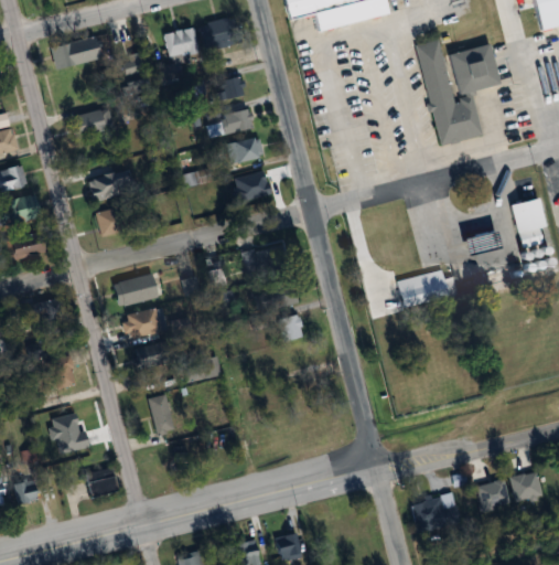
[(316,30),(390,12),(387,0),(281,0),(287,20),(312,13),(316,30)]
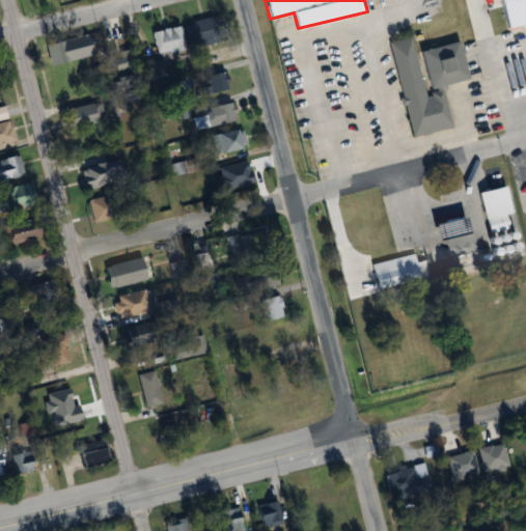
[(194,49),(222,42),(216,17),(187,24),(194,49)]
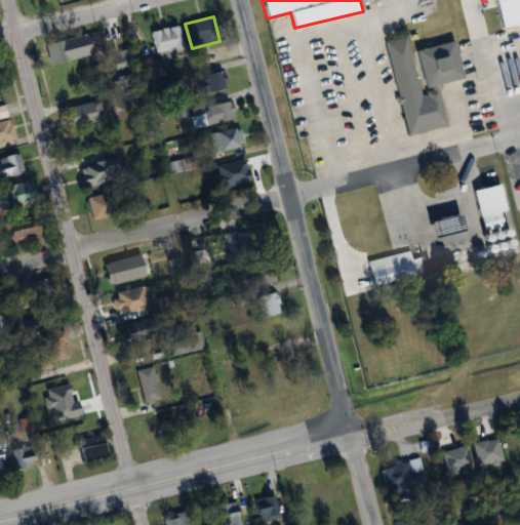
[(152,31),(157,54),(185,48),(180,25),(152,31)]
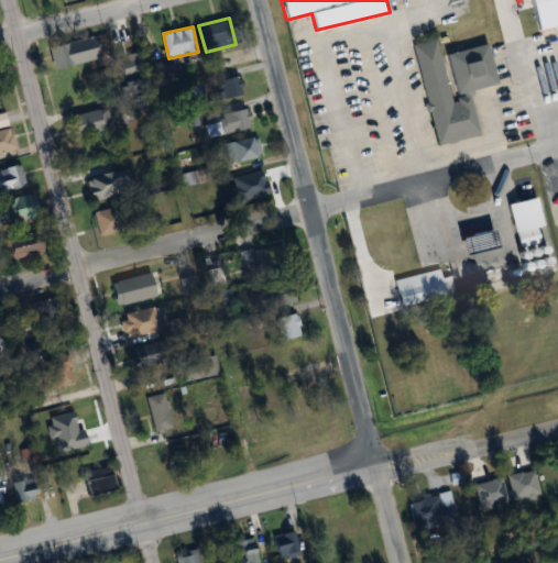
[(51,47),(56,69),(104,56),(98,35),(51,47)]
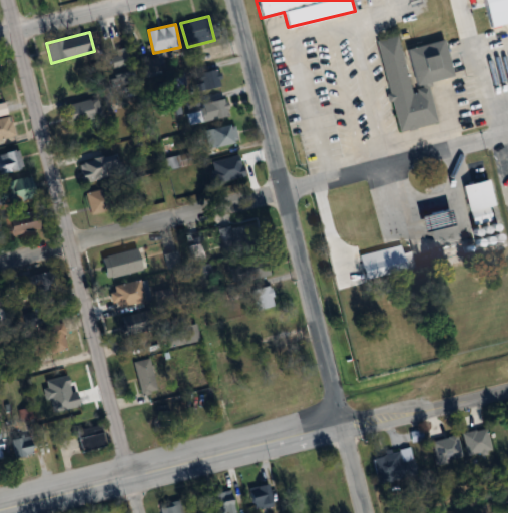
[(380,40),(399,131),(438,123),(429,80),(453,75),(445,40),(403,49),(400,35),(380,40)]
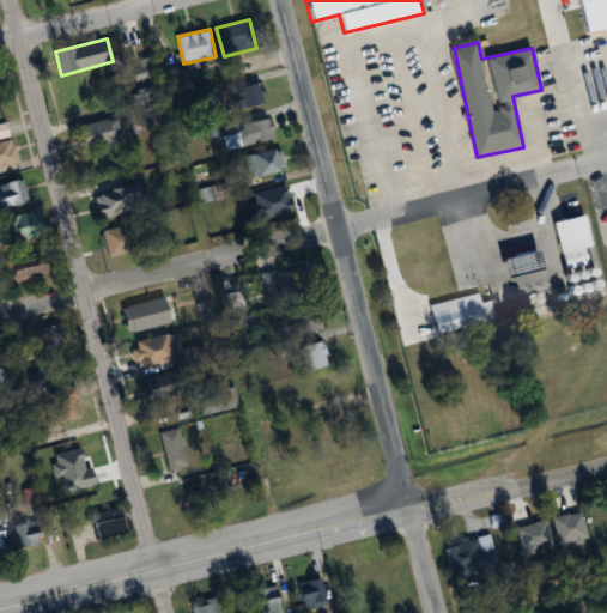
[(161,77),(157,62),(133,67),(137,83),(161,77)]
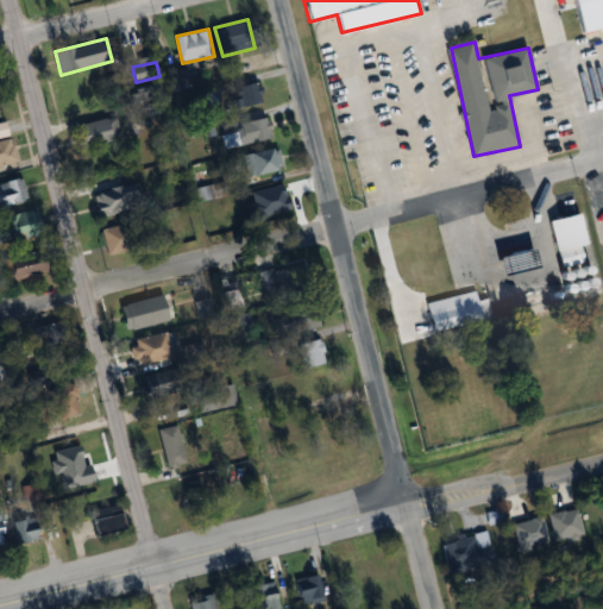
[(178,89),(198,83),(192,67),(173,74),(178,89)]
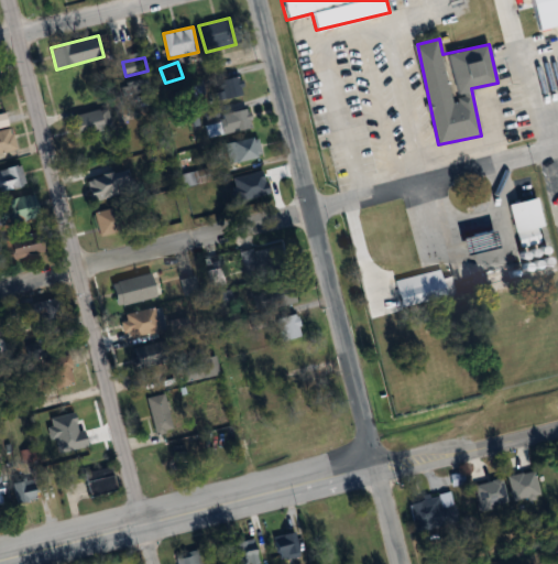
[(219,80),(223,100),(245,96),(242,76),(219,80)]
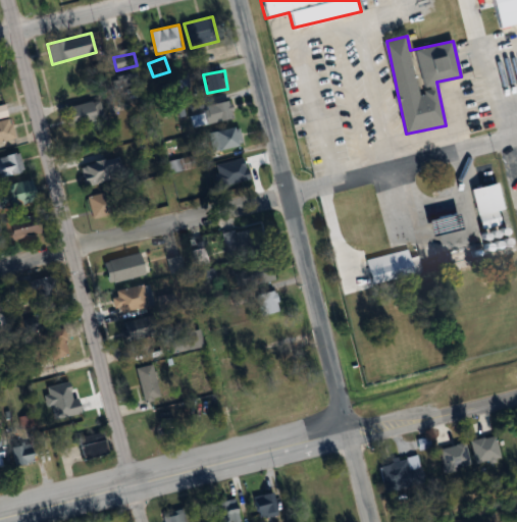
[(69,126),(110,118),(106,99),(66,107),(69,126)]
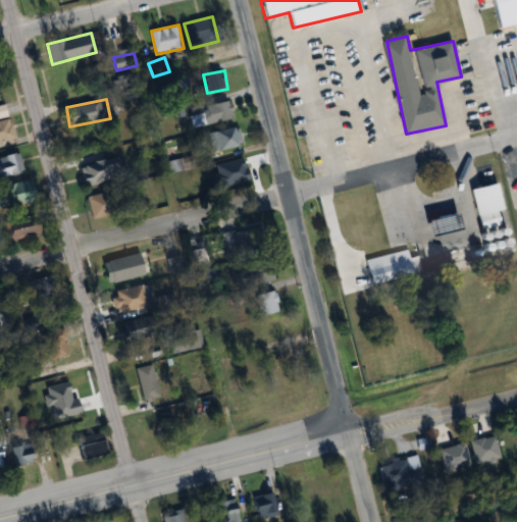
[(204,104),(205,114),(194,115),(195,124),(235,119),(231,101),(204,104)]
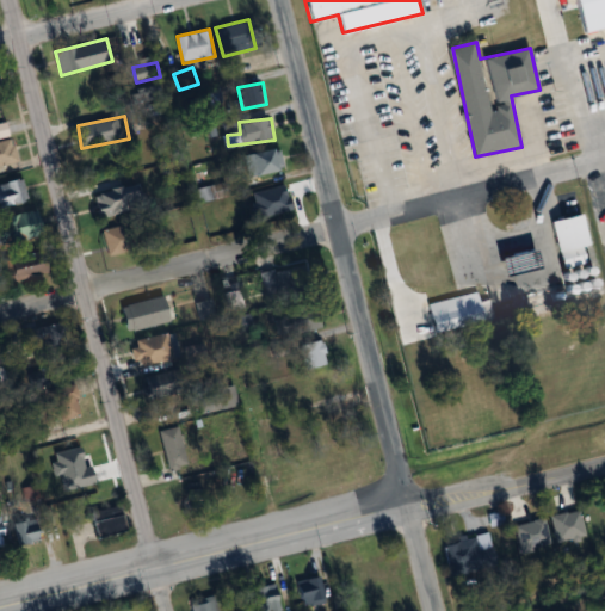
[(284,171),(281,148),(246,155),(251,177),(284,171)]
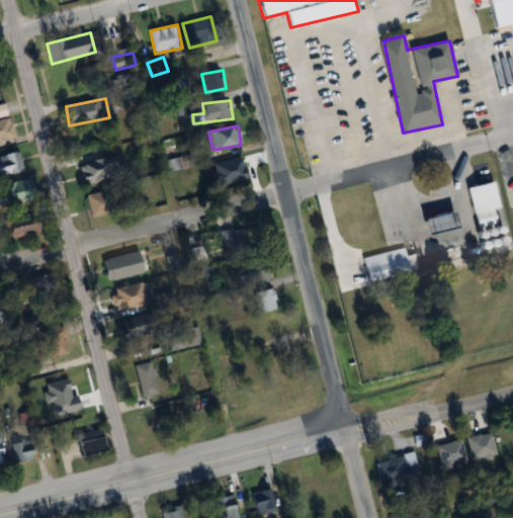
[(0,173),(22,173),(22,153),(0,153),(0,173)]
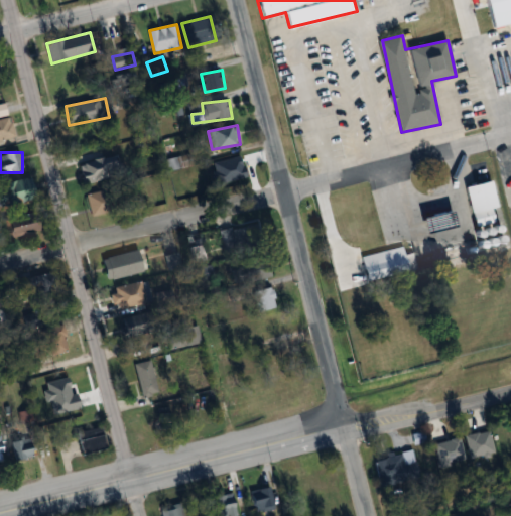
[(170,160),(174,169),(184,165),(181,157),(170,160)]
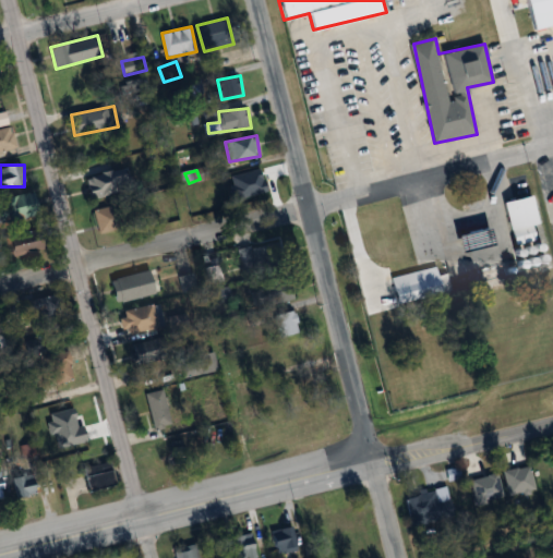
[(110,177),(89,180),(92,197),(113,194),(110,177)]
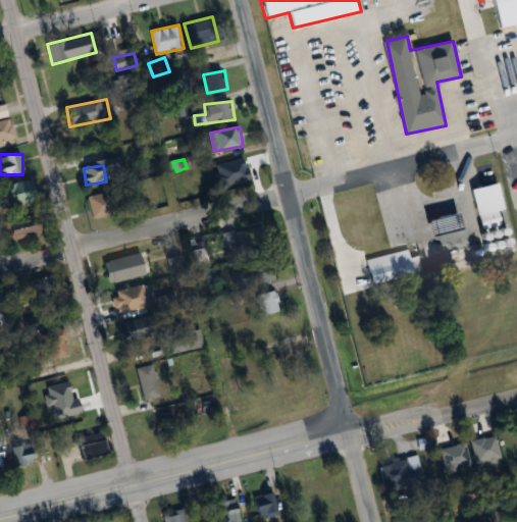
[(0,183),(0,205),(34,205),(34,183),(0,183)]
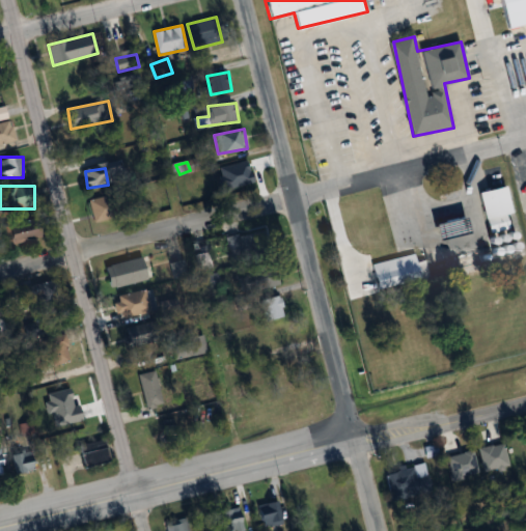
[(479,192),(489,233),(509,228),(506,215),(513,214),(505,186),(479,192)]
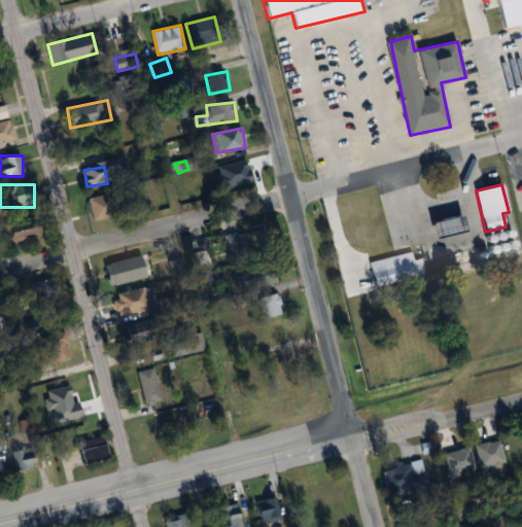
[(111,197),(93,197),(92,217),(111,217),(111,197)]
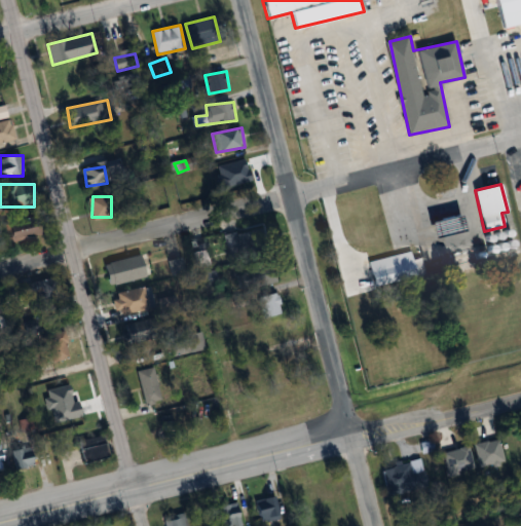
[(2,220),(2,240),(37,240),(37,220),(2,220)]
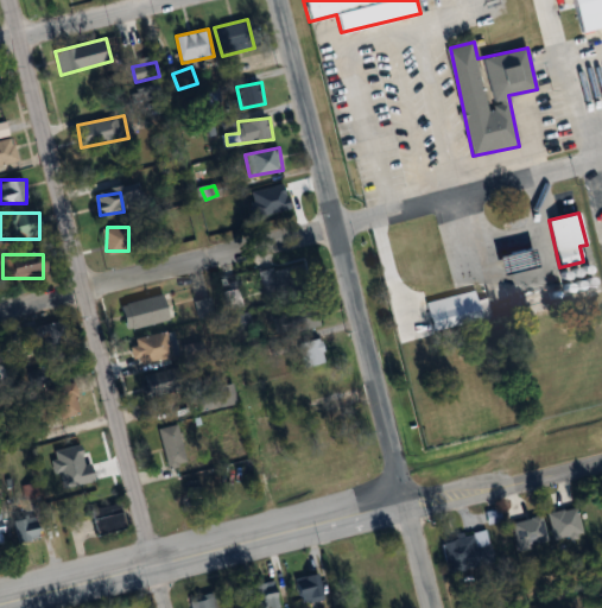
[(264,270),(266,292),(289,290),(286,267),(264,270)]
